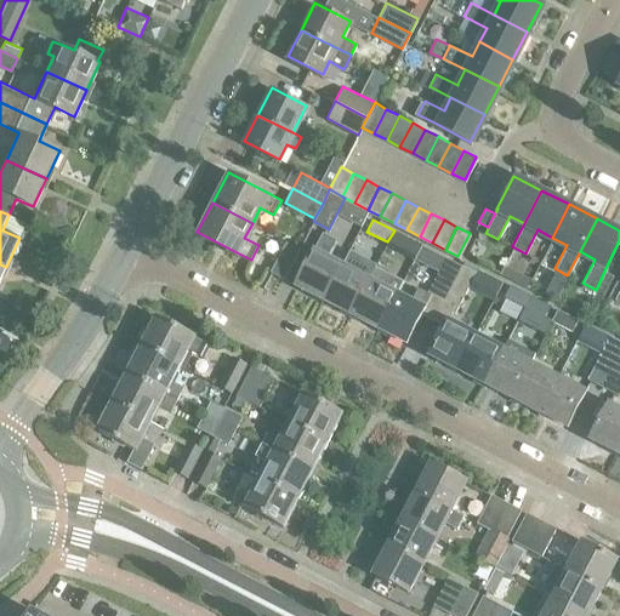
[(323,232),(296,283),(323,296),(341,263),(328,256),(336,239),(323,232)]
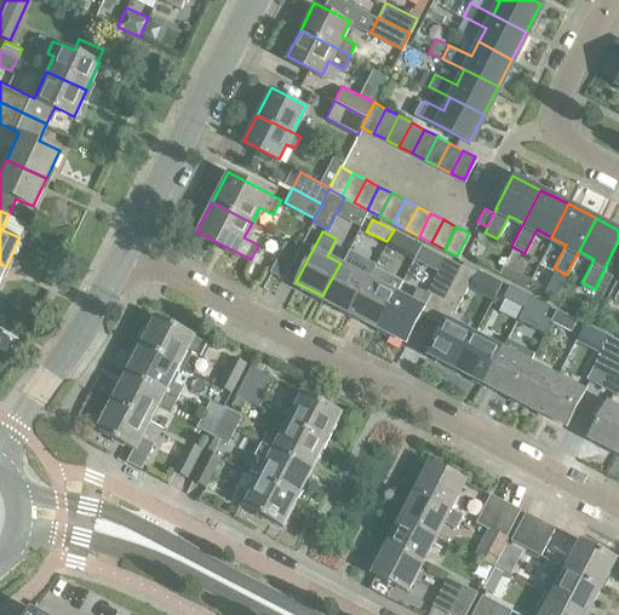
[(284,277),(299,247),(285,240),(269,270),(284,277)]
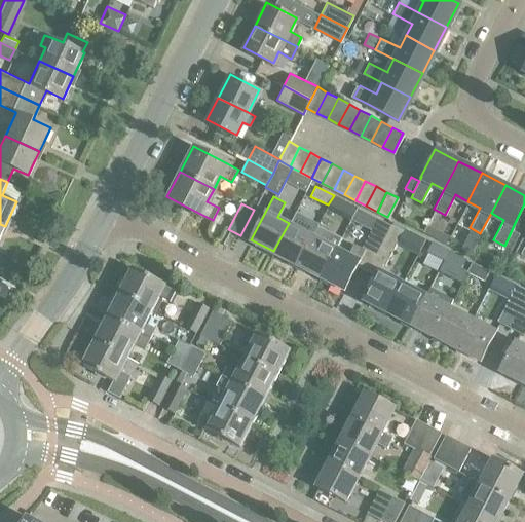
[(377,217),(363,245),(375,251),(389,224),(377,217)]
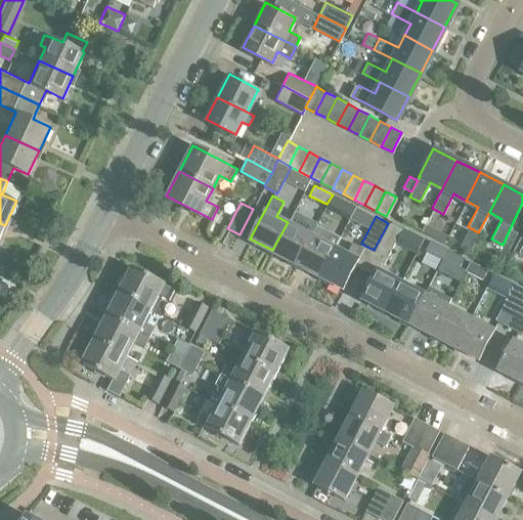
[(288,222),(272,250),(296,262),(311,234),(288,222)]
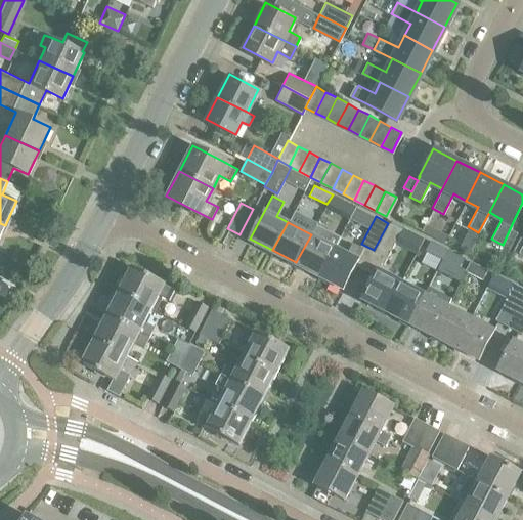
[(388,223),(374,250),(387,257),(401,229),(388,223)]
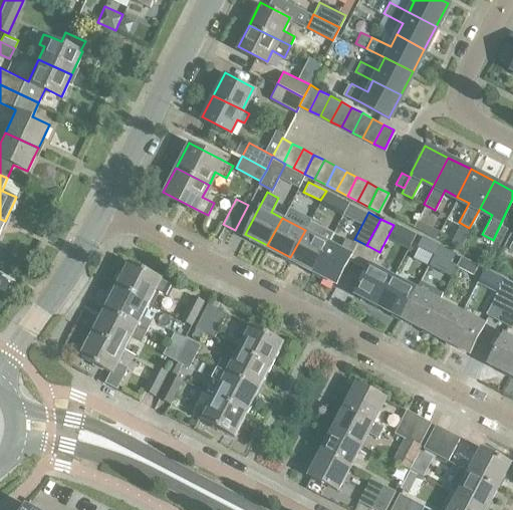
[(310,220),(305,230),(290,257),(313,269),(327,242),(328,240),(333,231),(310,220)]
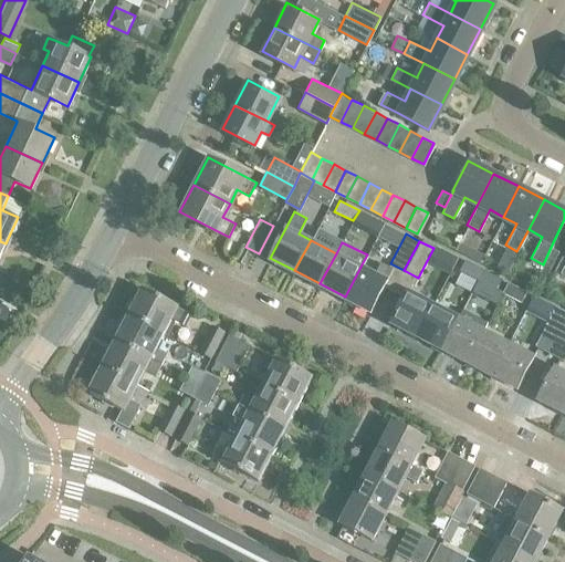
[(501,258),(497,267),(506,272),(511,263),(501,258)]
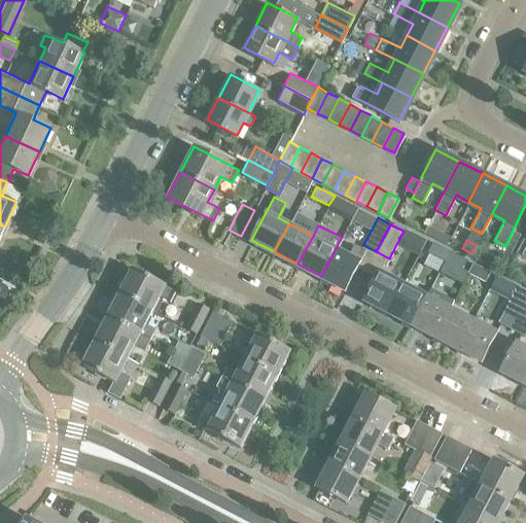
[(444,259),(449,250),(431,241),(426,251),(444,259)]
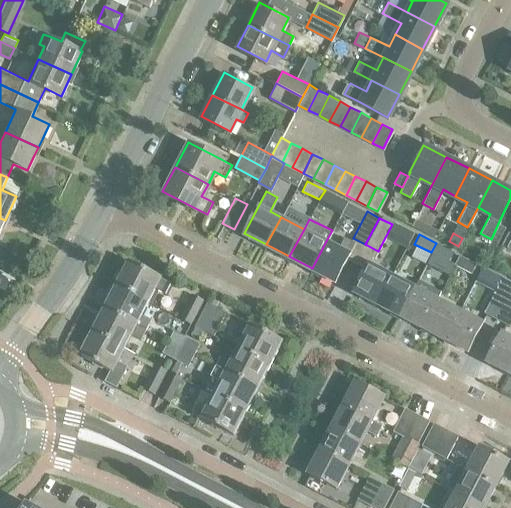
[(327,239),(326,241),(312,268),(334,280),(346,258),(347,259),(351,252),(350,251),(355,242),(344,236),(339,245),(327,239)]
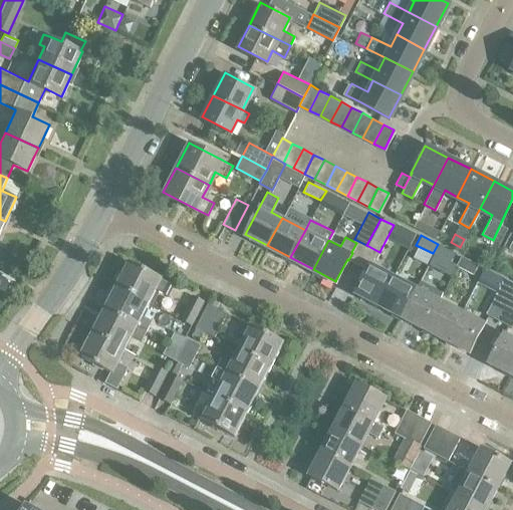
[(455,252),(438,244),(433,253),(450,262),(455,252)]
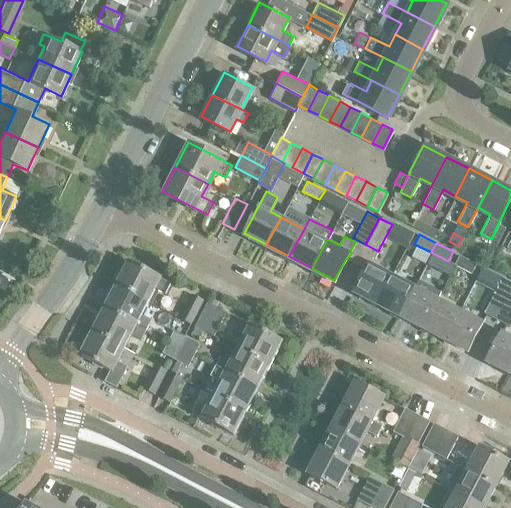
[(459,254),(454,264),(471,273),(476,263),(459,254)]
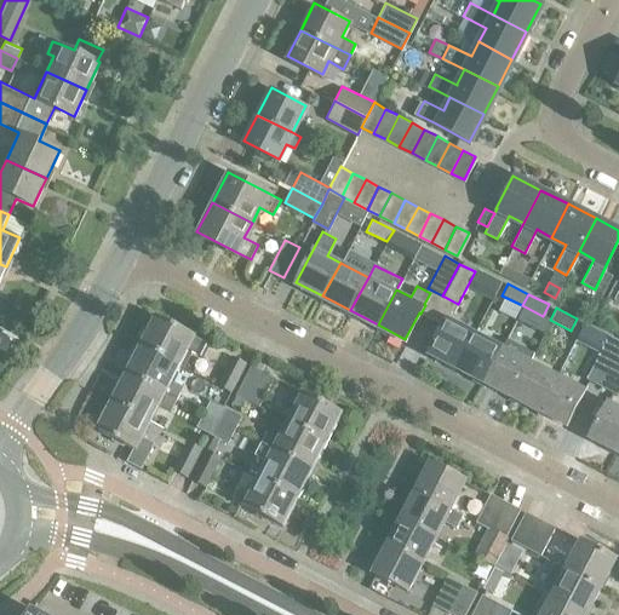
[(206,342),(194,335),(154,316),(139,344),(178,365),(187,348),(199,354),(206,342)]
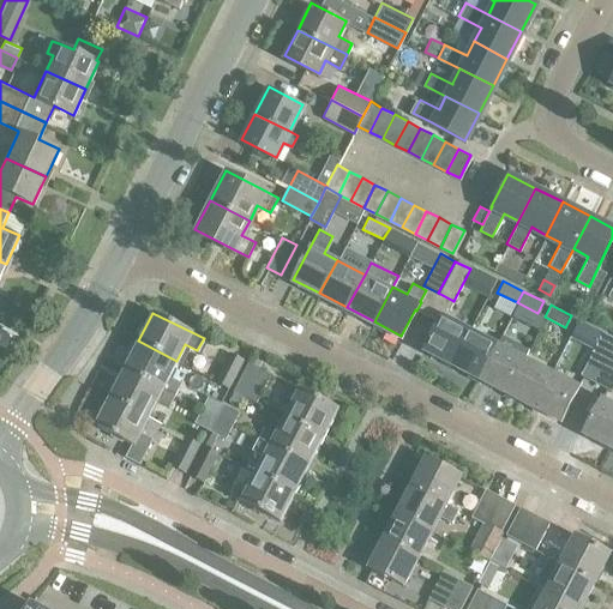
[(440,314),(437,321),(422,348),(451,362),(469,330),(440,314)]
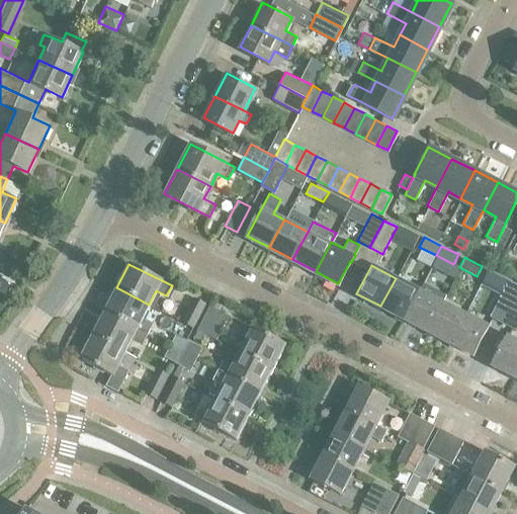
[(418,289),(396,278),(380,306),(403,318),(418,289)]
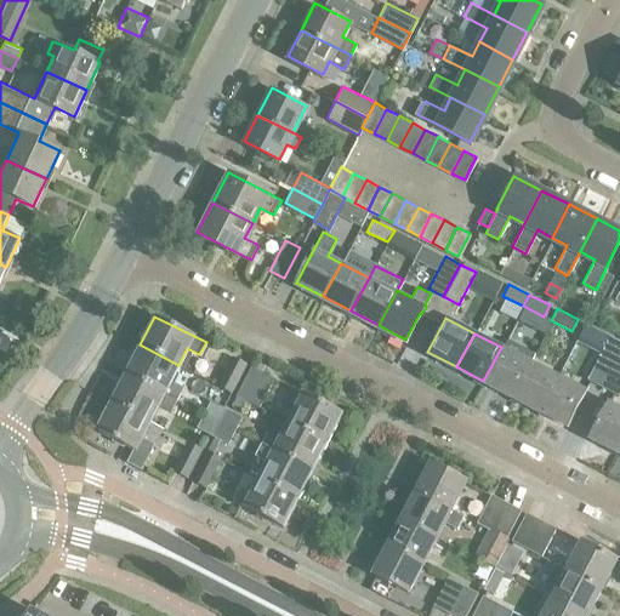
[(619,351),(619,340),(609,335),(586,378),(602,386),(619,351)]
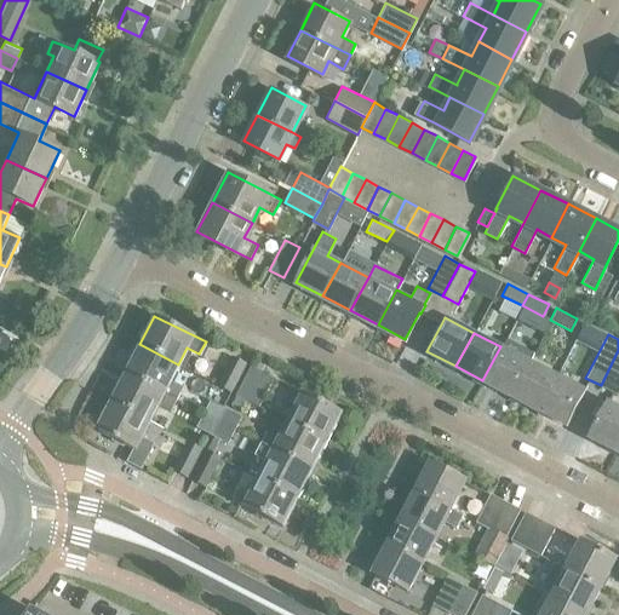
[(139,344),(125,372),(176,398),(182,386),(170,380),(178,365),(139,344)]
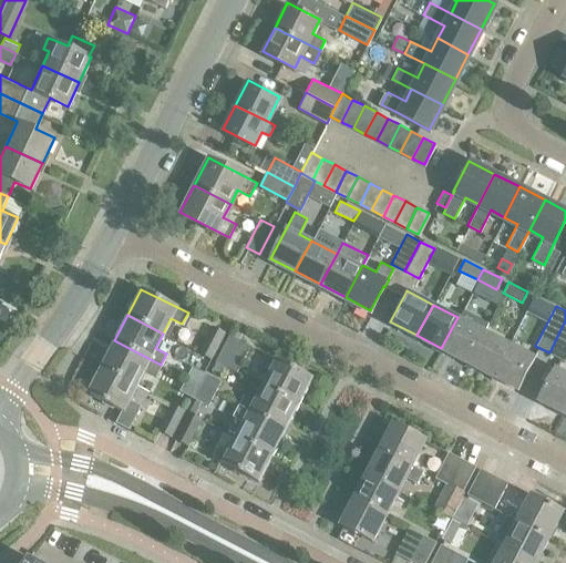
[(483,331),(458,317),(441,348),(467,362),(483,331)]
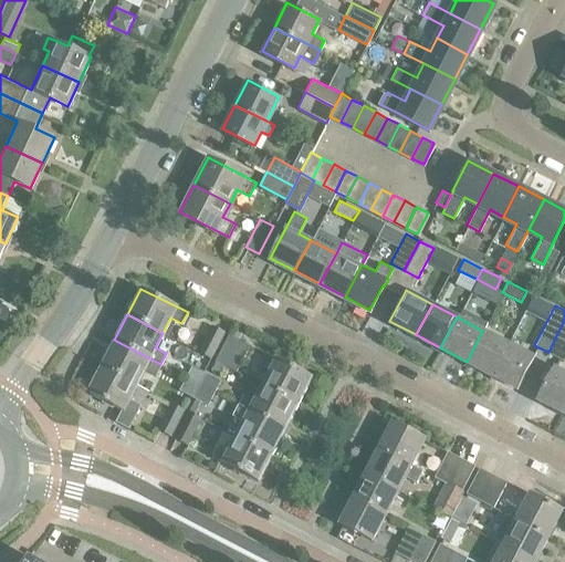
[(564,353),(564,320),(548,352),(562,360),(564,353)]
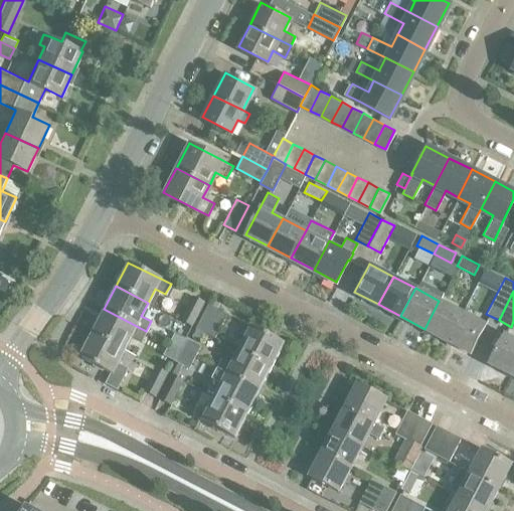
[(203,301),(192,295),(180,319),(191,325),(203,301)]
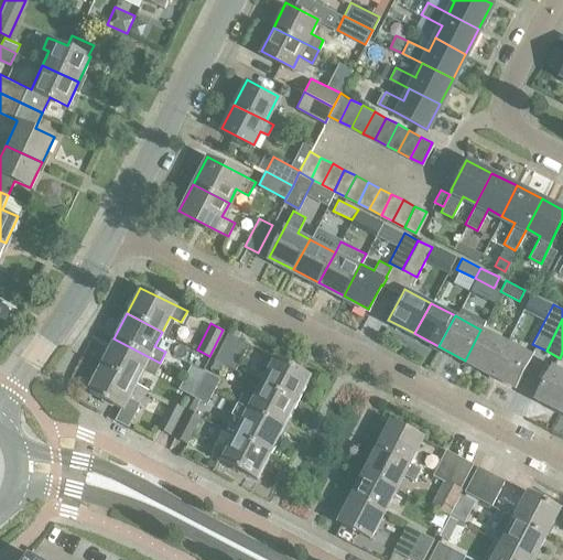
[(505,342),(480,330),(465,361),(488,373),(505,342)]
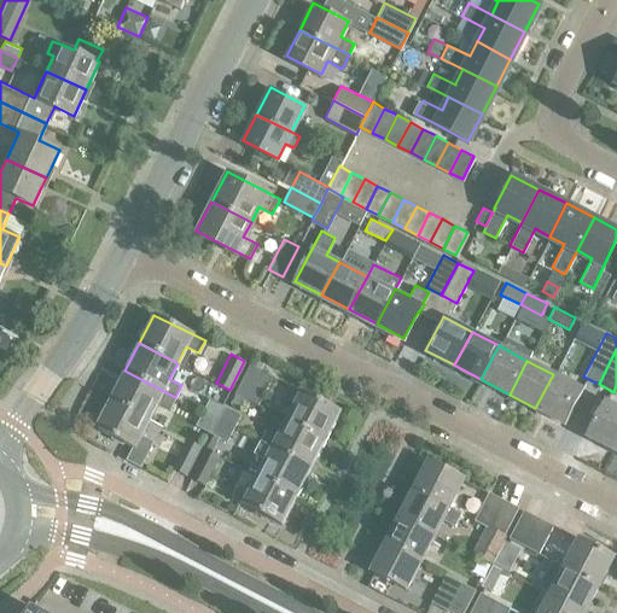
[(234,391),(256,403),(271,375),(249,365),(234,391)]
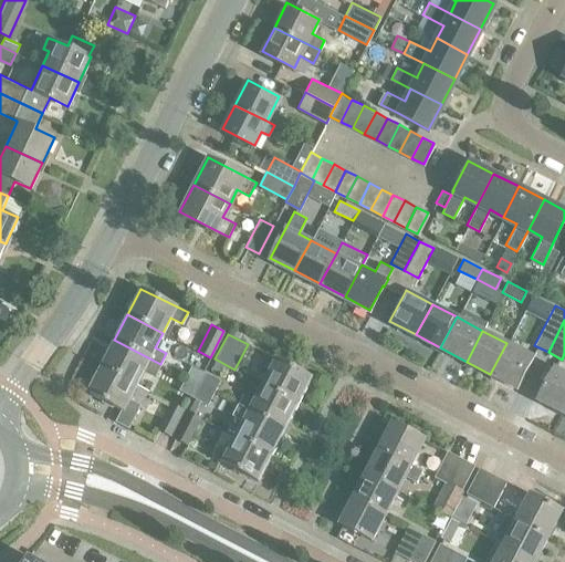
[(114,340),(101,366),(136,385),(144,370),(155,375),(160,364),(114,340)]
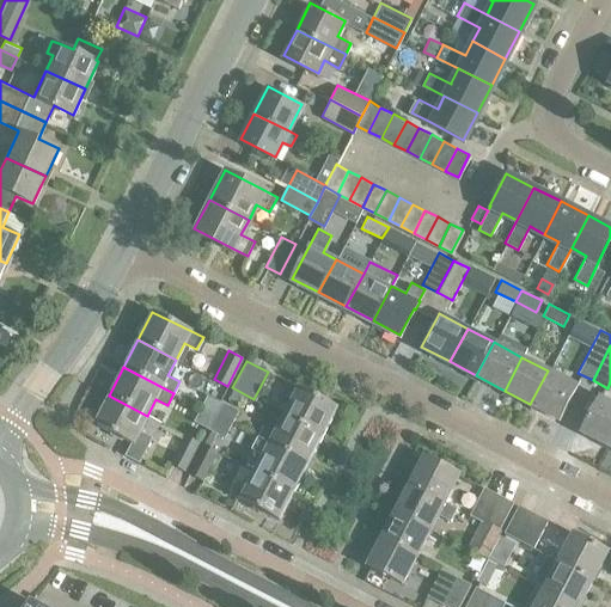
[(548,371),(530,404),(558,418),(576,386),(548,371)]
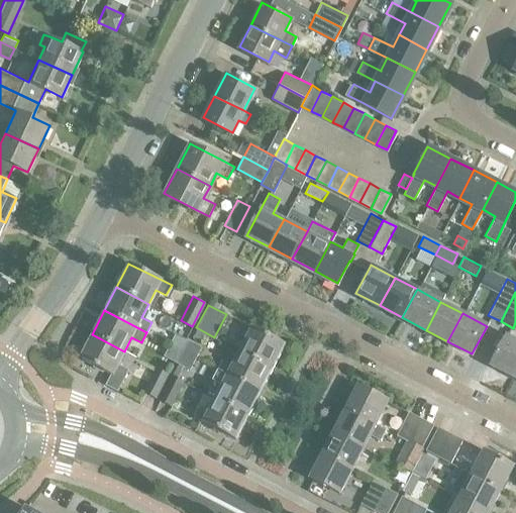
[(283,343),(250,327),(240,321),(235,331),(245,337),(238,351),(271,368),(283,343)]
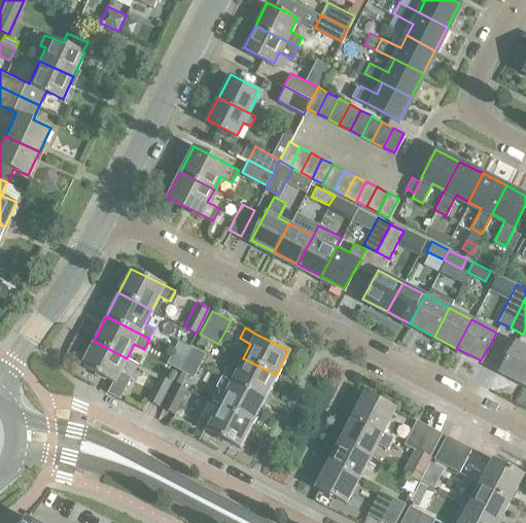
[(179,339),(173,350),(186,357),(193,345),(189,344),(179,339)]
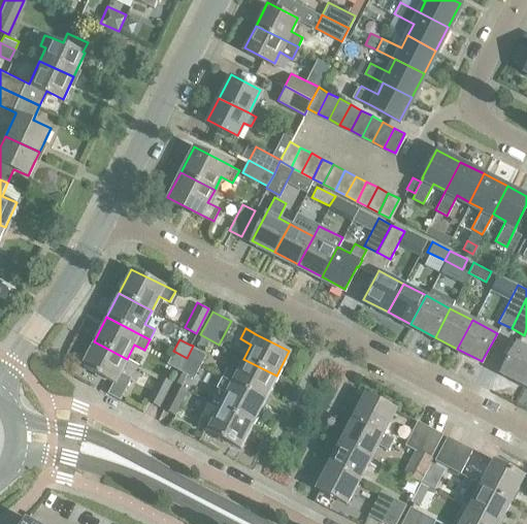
[(94,341),(81,365),(113,382),(107,393),(120,398),(131,377),(121,371),(127,359),(94,341)]
